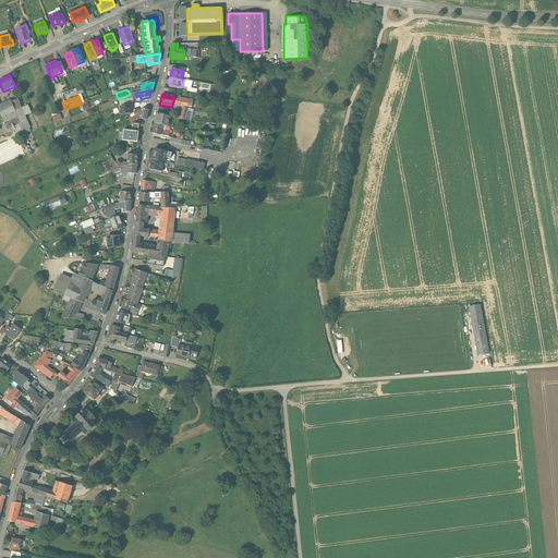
[(119,99),(120,107),(130,104),(128,99),(126,96),(119,99)]
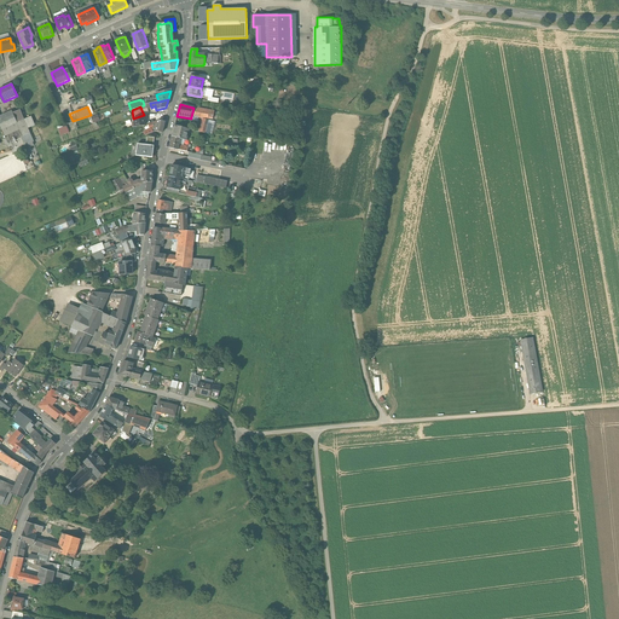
[(209,110),(194,108),(191,117),(202,120),(198,132),(206,134),(210,134),(214,122),(208,121),(209,110)]
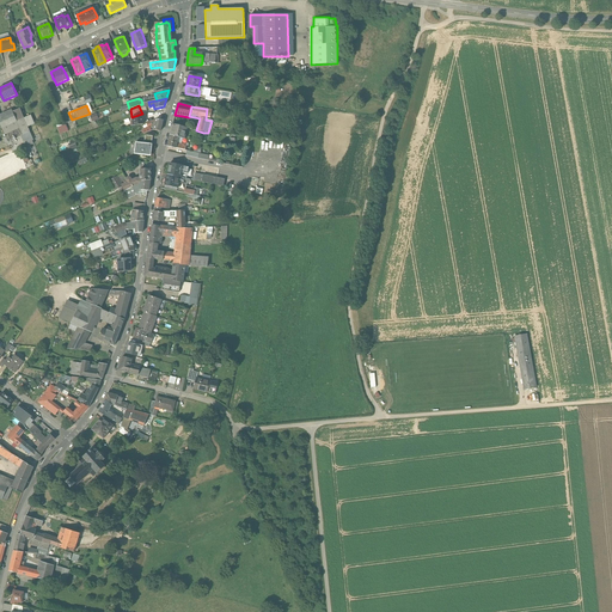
[(30,130),(20,108),(13,111),(23,134),(30,130)]
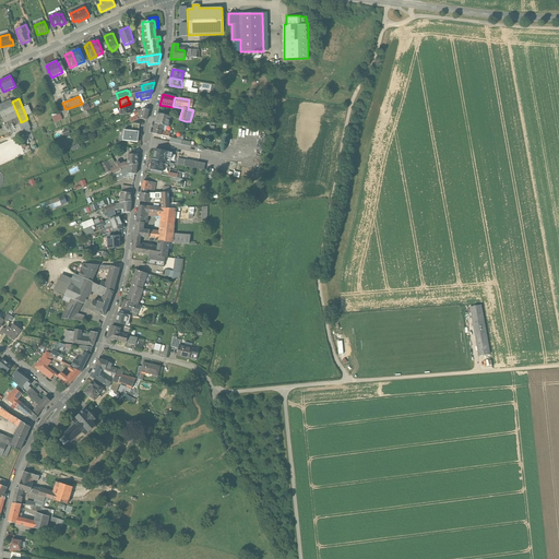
[(18,117),(11,100),(0,105),(0,113),(4,122),(18,117)]
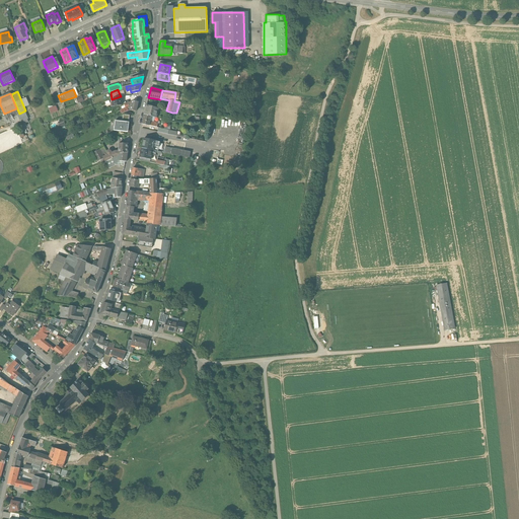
[(123,95),(112,99),(113,102),(114,102),(115,106),(121,105),(121,99),(123,99),(123,95)]
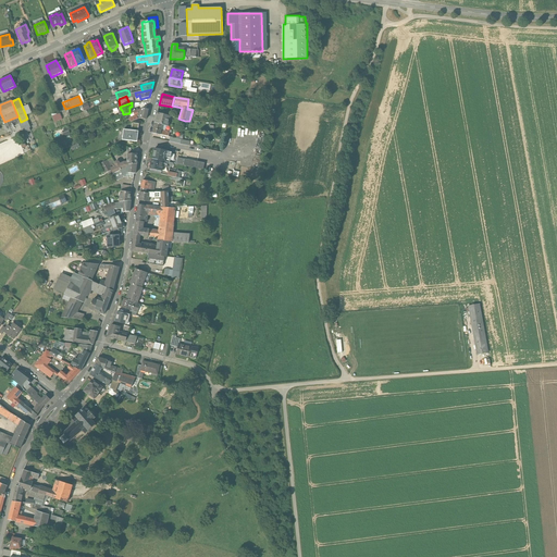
[(54,122),(63,120),(61,113),(52,116),(54,122)]
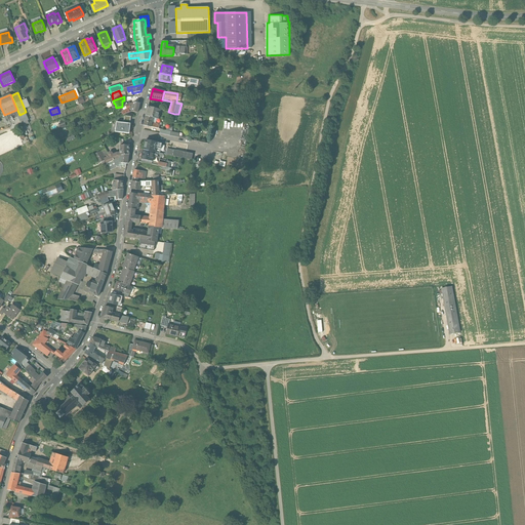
[(161,110),(148,107),(146,116),(153,118),(158,119),(161,110)]
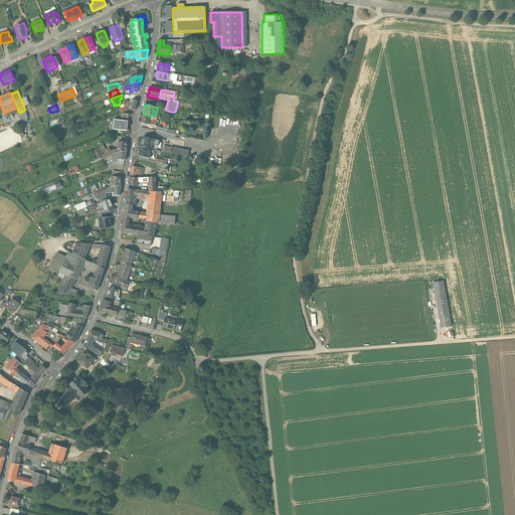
[(150,116),(143,114),(141,123),(148,125),(149,121),(150,116)]
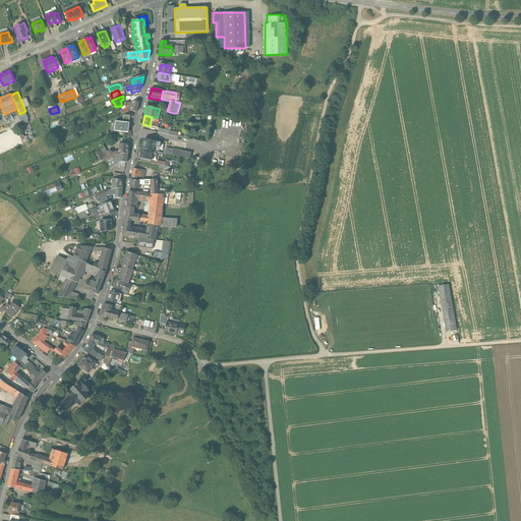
[(115,121),(114,131),(128,133),(129,123),(115,121)]
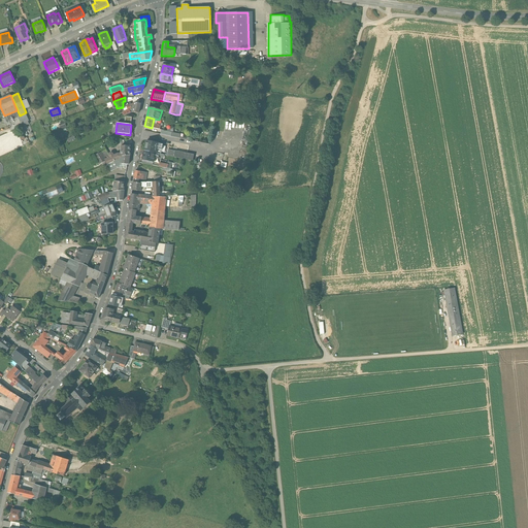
[(146,141),(144,151),(155,154),(160,155),(161,155),(163,144),(146,141)]
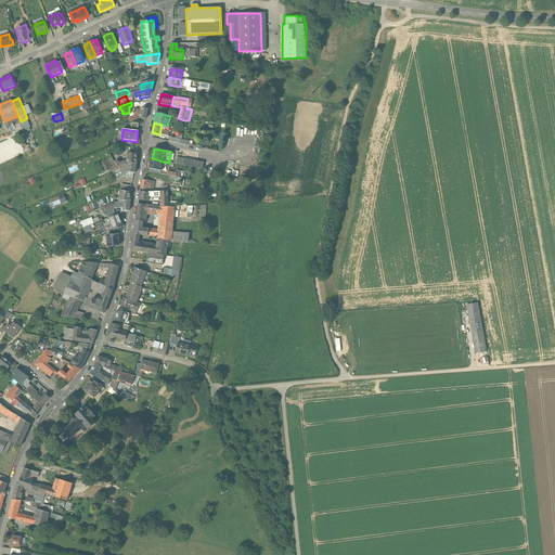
[(137,153),(128,153),(127,165),(137,164),(137,153)]
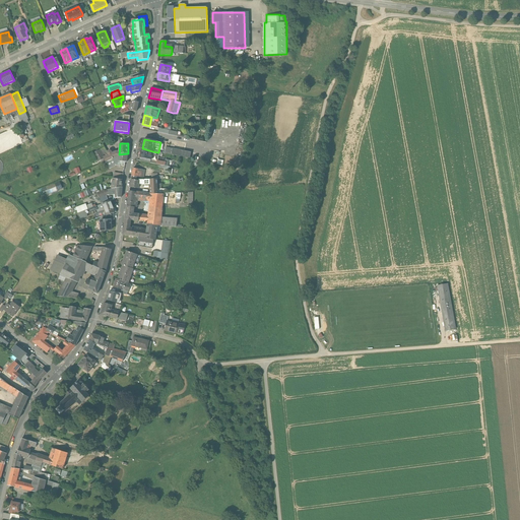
[(166,147),(165,153),(190,158),(191,152),(166,147)]
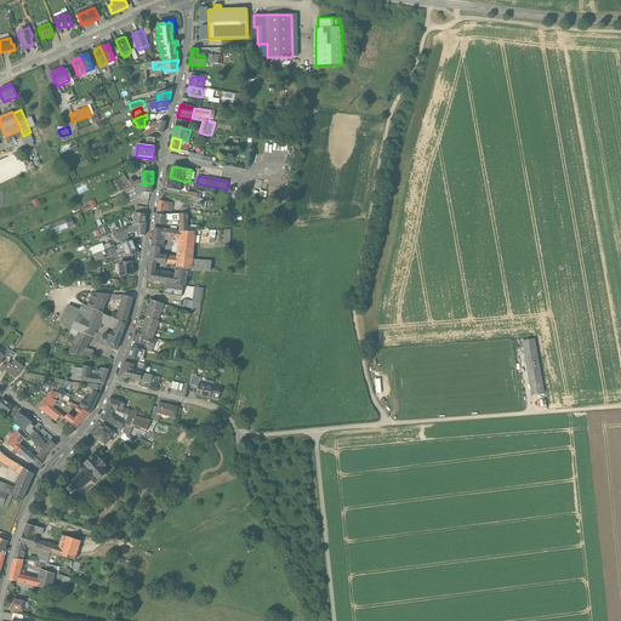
[(182,181),(170,177),(167,188),(180,191),(181,186),(182,181)]
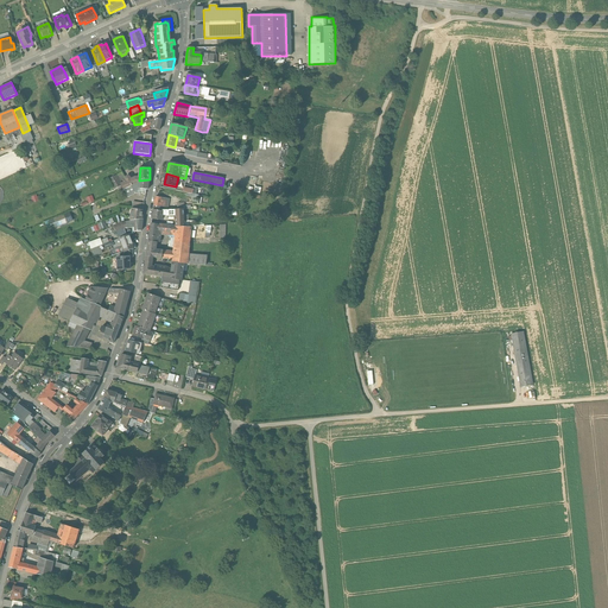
[(126,189),(132,185),(138,183),(139,183),(139,176),(137,176),(132,177),(131,176),(128,175),(126,176),(125,178),(126,181),(121,183),(124,190),(125,189),(126,189)]
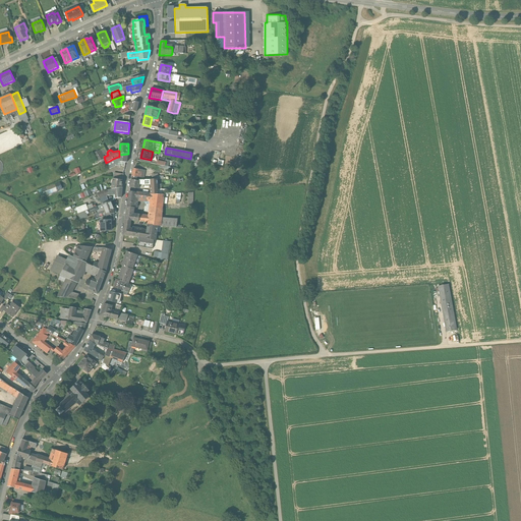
[(128,154),(119,155),(119,157),(118,157),(113,159),(116,166),(124,166),(125,162),(126,162),(128,154)]
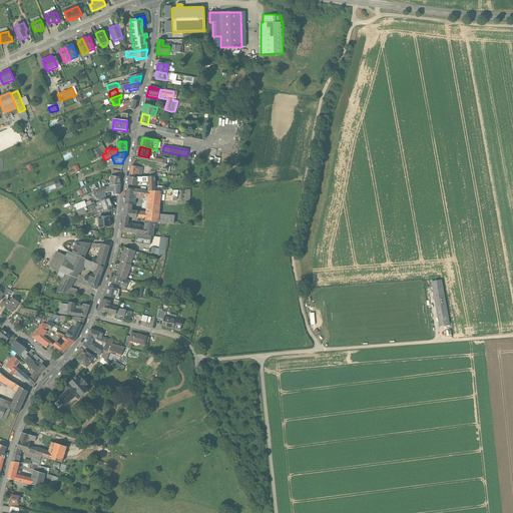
[(157,162),(165,164),(166,158),(161,157),(156,155),(154,162),(157,162)]
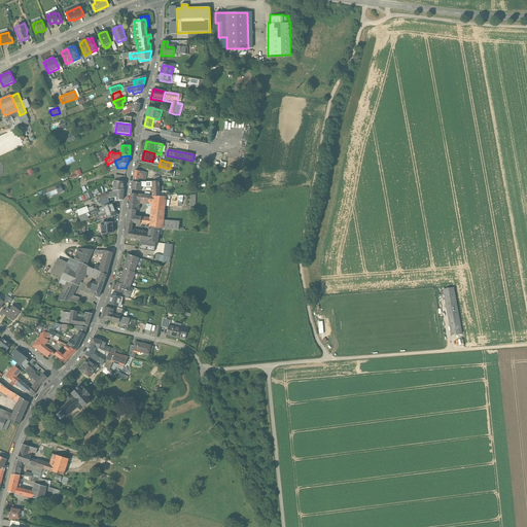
[(109,164),(108,164),(111,171),(117,168),(114,161),(109,164)]
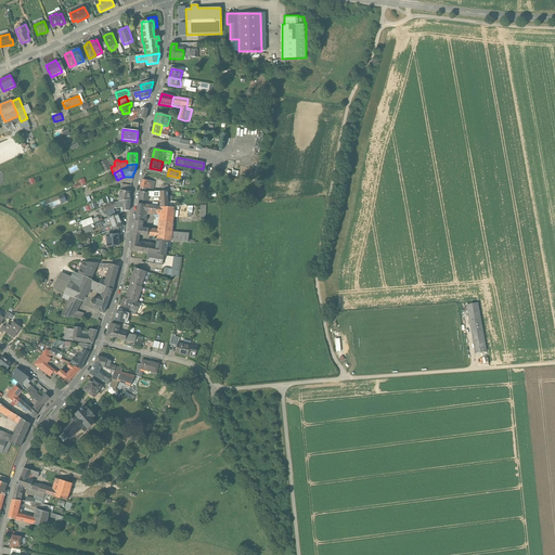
[(130,192),(120,191),(118,202),(125,201),(129,201),(130,192)]
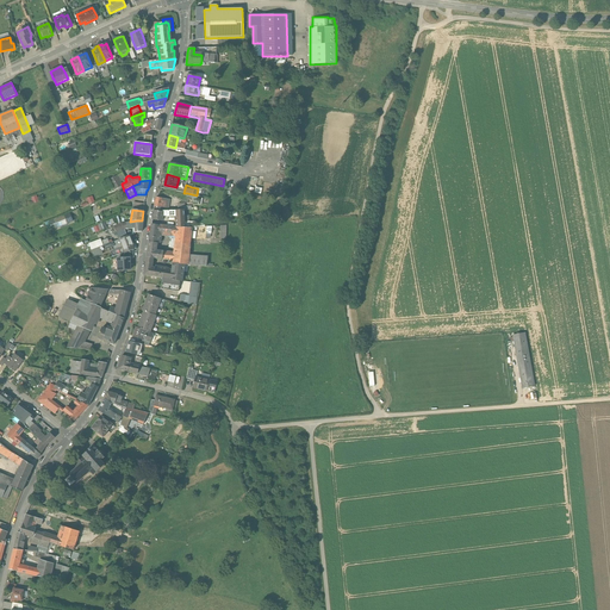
[(163,212),(154,210),(153,221),(163,221),(163,216),(163,212)]
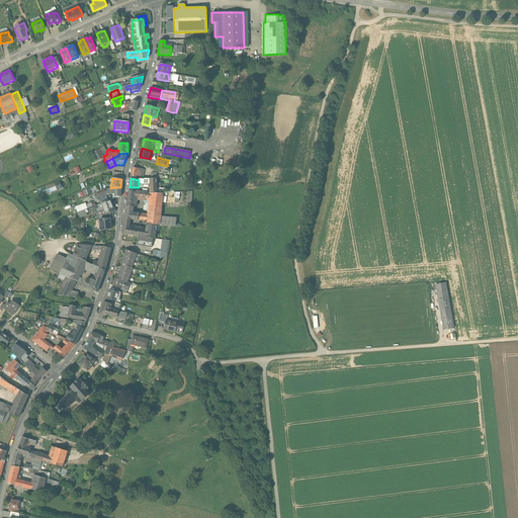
[(45,194),(63,188),(61,181),(41,187),(45,194)]
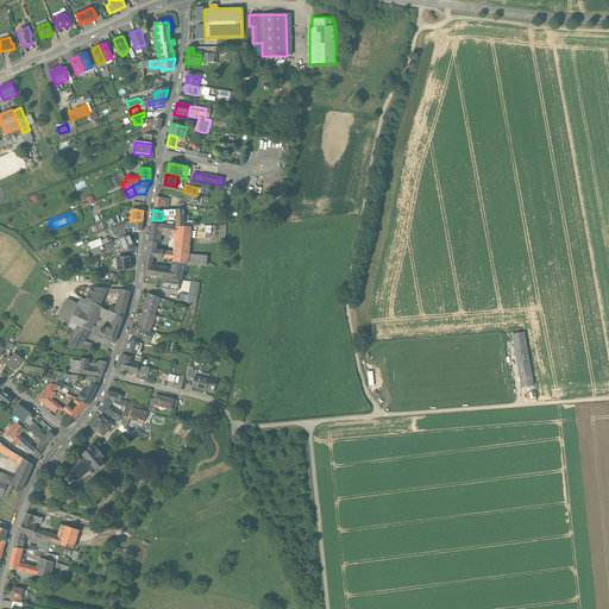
[(142,220),(137,220),(130,221),(126,223),(127,228),(135,227),(136,232),(142,231),(143,219),(142,220)]
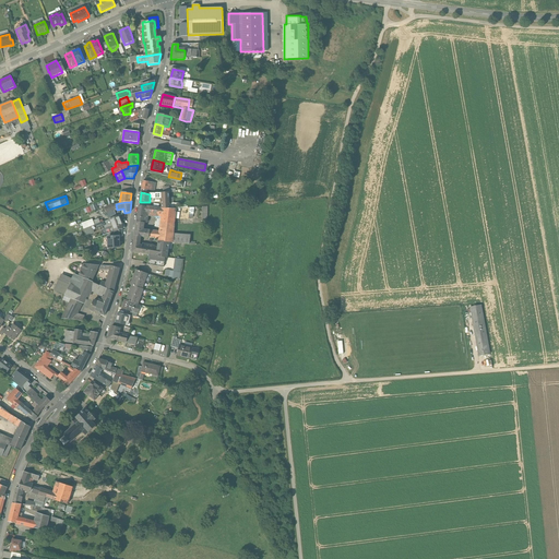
[(161,209),(139,205),(137,222),(144,223),(145,223),(145,222),(144,222),(144,221),(146,221),(146,219),(144,219),(146,213),(159,214),(161,209)]
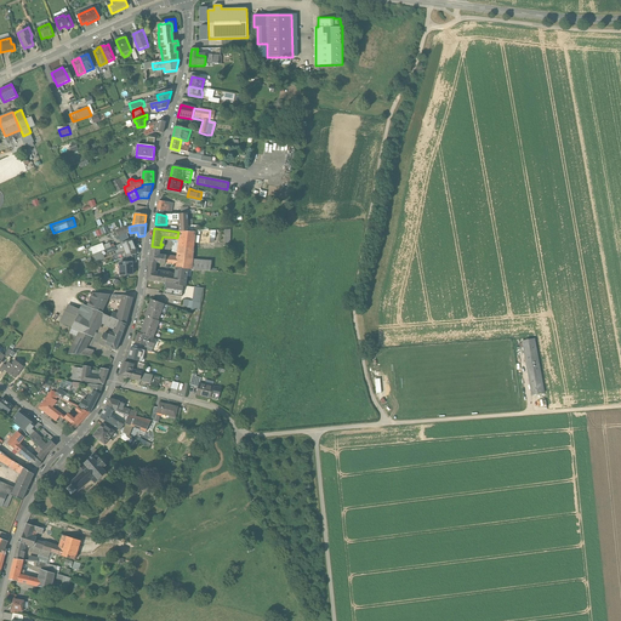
[(176,266),(176,269),(188,269),(192,269),(193,261),(195,232),(188,232),(178,232),(177,238),(180,238),(177,258),(176,266)]
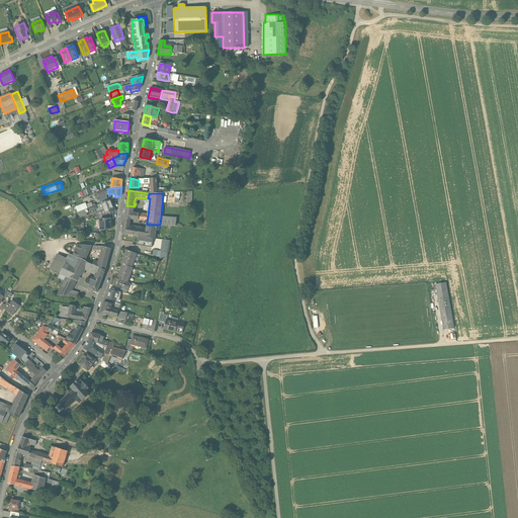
[(110,200),(95,205),(96,208),(97,210),(103,208),(104,211),(101,212),(102,216),(105,214),(109,212),(113,212),(112,209),(113,207),(110,200)]
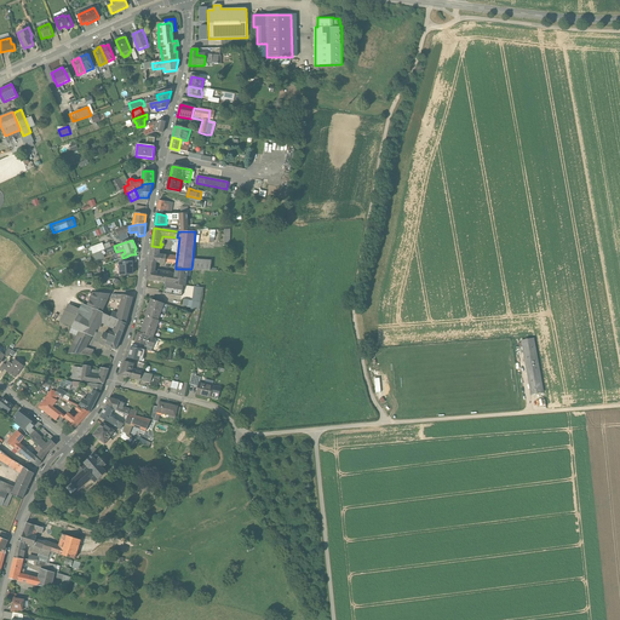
[(114,246),(93,254),(96,262),(105,258),(104,256),(107,254),(107,253),(115,250),(114,246)]
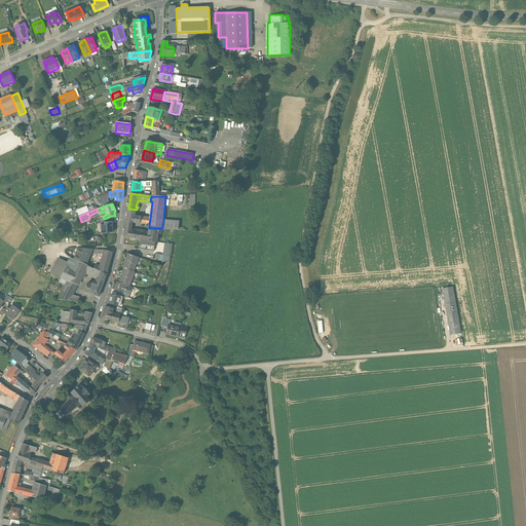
[(136,210),(128,209),(127,214),(126,222),(133,223),(140,224),(141,217),(135,216),(136,210)]
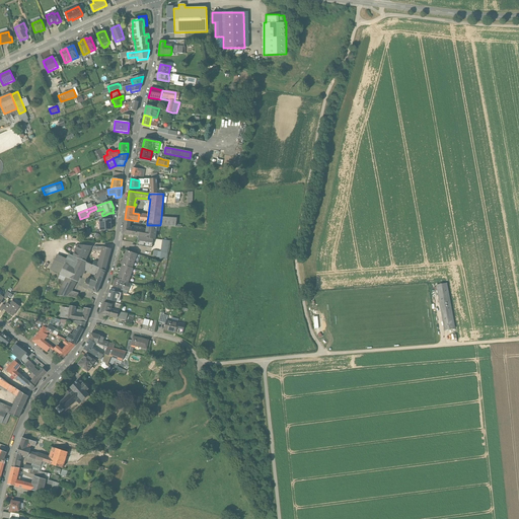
[(176,227),(176,219),(161,218),(160,225),(176,227)]
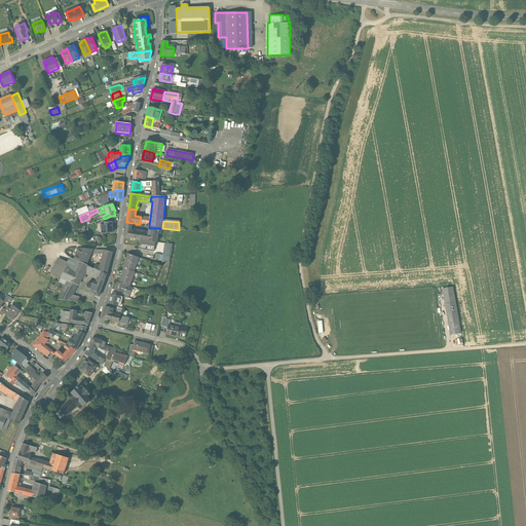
[(133,223),(126,222),(124,237),(137,239),(138,232),(132,231),(133,223)]
